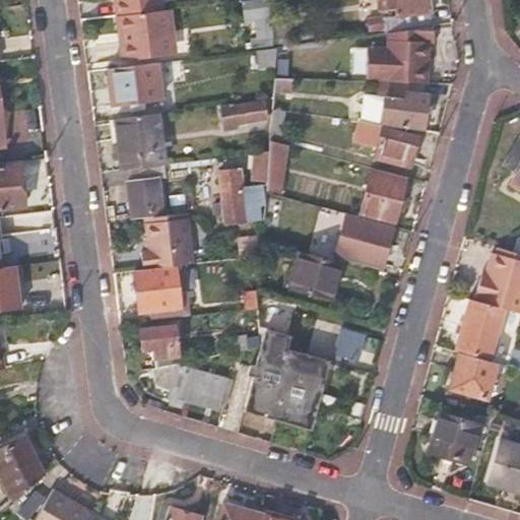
[(114,1),(116,17),(121,16),(165,11),(168,10),(166,0),(119,0),(120,0),(114,1)]
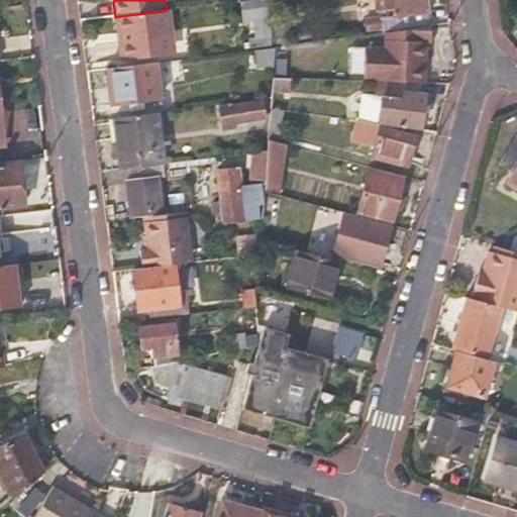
[(250,47),(270,44),(262,0),(259,0),(241,3),(243,22),(251,21),(254,34),(259,33),(260,37),(249,38),(250,47)]
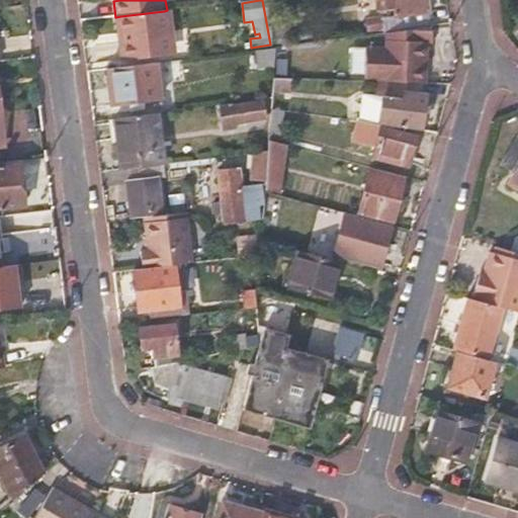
[(376,0),(377,8),(394,6),(395,15),(365,19),(367,35),(384,32),(430,26),(426,0),(376,0)]
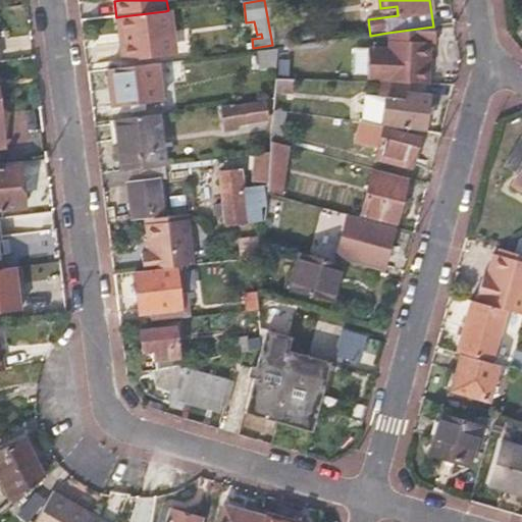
[(165,11),(171,55),(176,54),(170,10),(168,10),(165,11)]
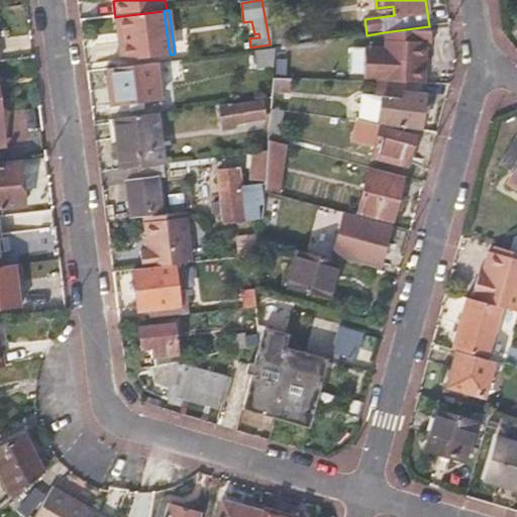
[(164,11),(120,16),(123,43),(119,43),(122,62),(170,55),(164,11)]
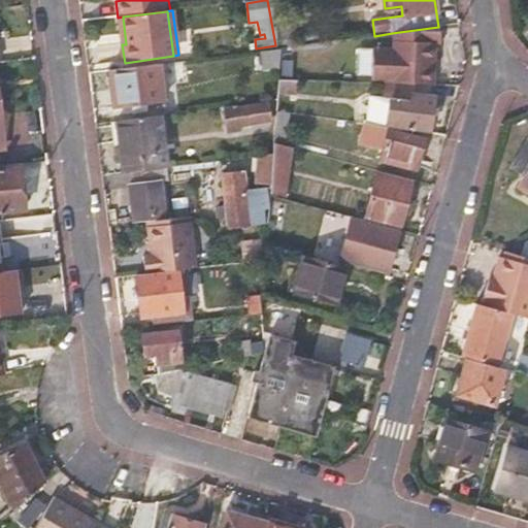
[(123,17),(118,18),(122,44),(126,44),(123,17)]
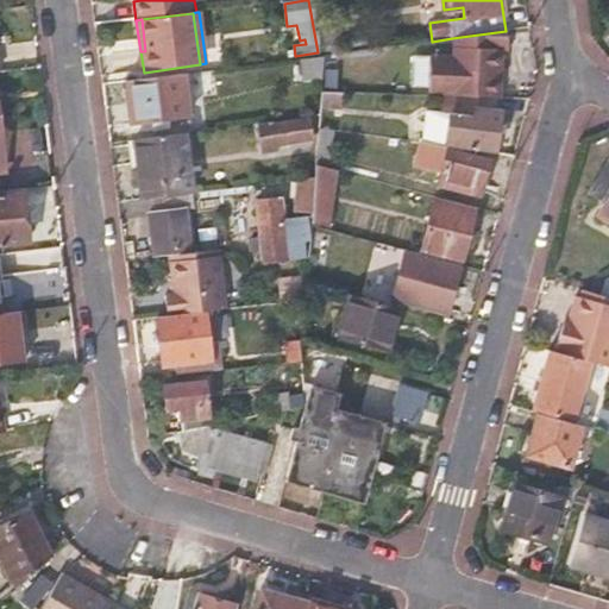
[(324,26),(327,50),(343,49),(339,25),(324,26)]
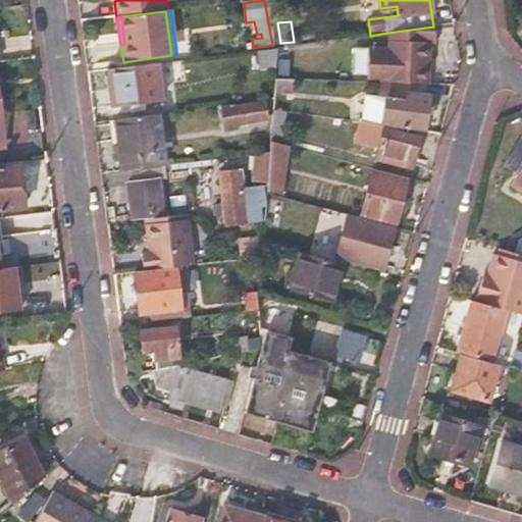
[(433,27),(387,33),(387,42),(425,43),(429,43),(434,43),(435,27),(433,27)]
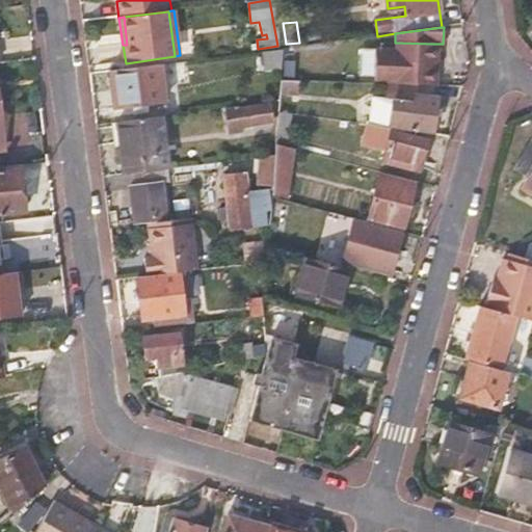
[(373,83),(436,85),(437,69),(432,69),(433,44),(395,43),(395,50),(374,49),(373,83)]
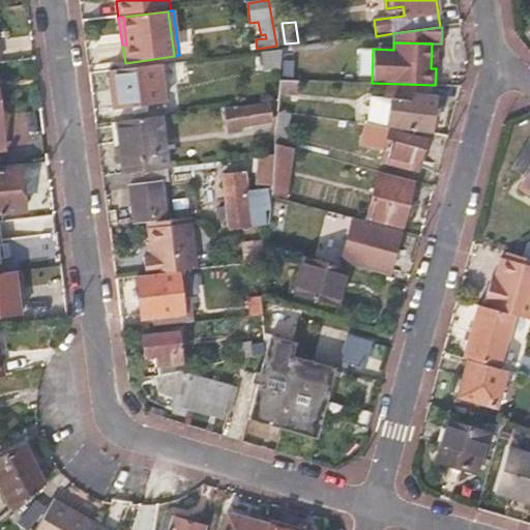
[(260,52),(266,100),(277,98),(278,80),(281,49),(260,52)]
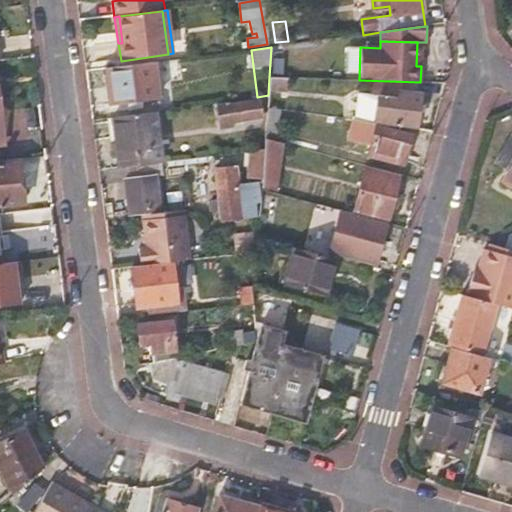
[(159,98),(155,62),(106,69),(111,104),(159,98)]
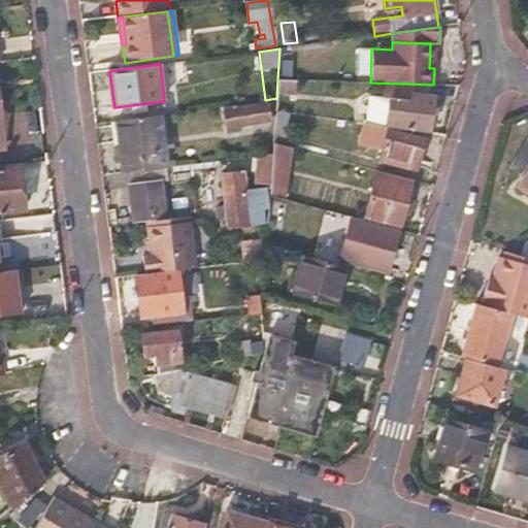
[(297,79),(279,79),(279,92),(295,94),(297,79)]
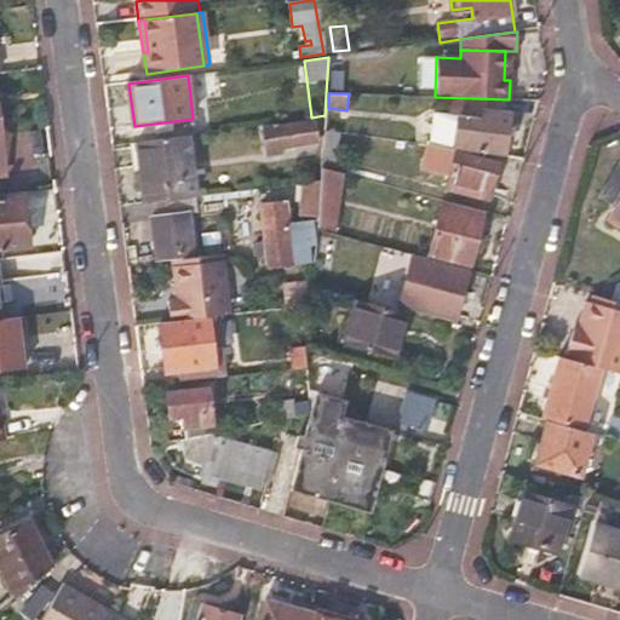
[(315,142),(311,118),(264,124),(268,149),(315,142)]
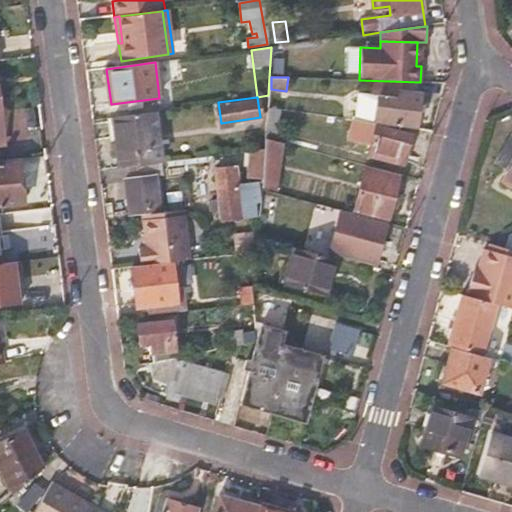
[(378,97),(375,121),(416,127),(420,103),(378,97)]
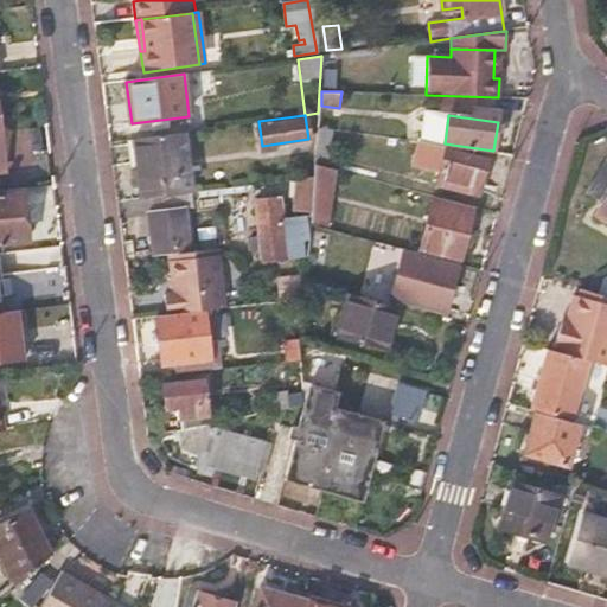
[(317,127),(314,165),(328,168),(333,129),(317,127)]
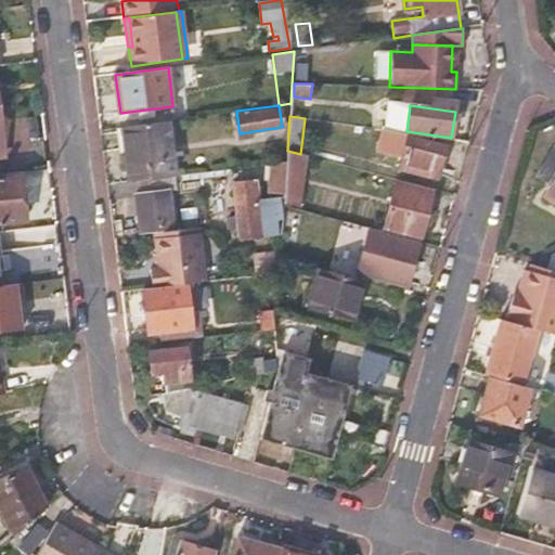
[(129,180),(141,179),(177,175),(169,119),(123,126),(129,180)]
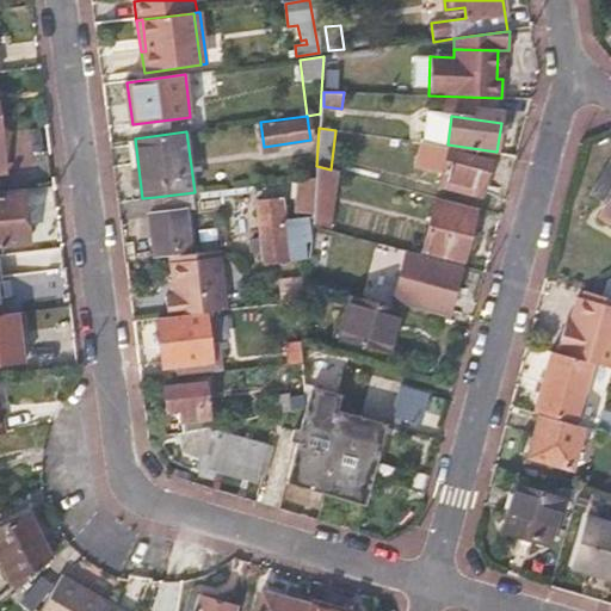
[(451,152),(442,184),(481,195),(489,161),(451,152)]
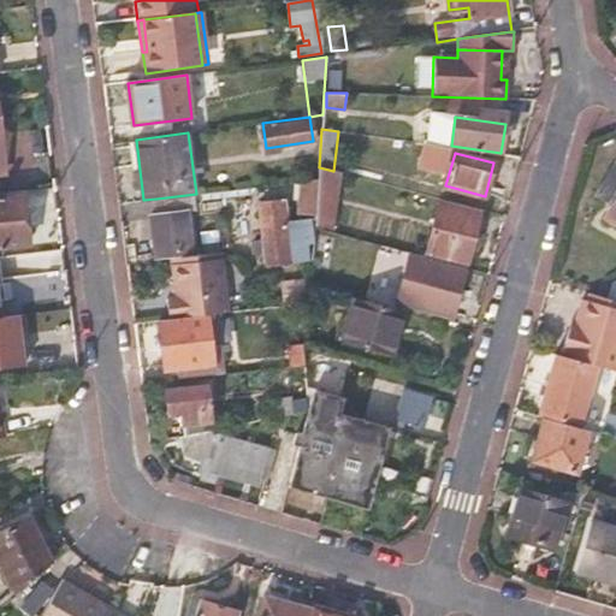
[(615,221),(615,161),(597,195),(614,203),(605,217),(615,221)]
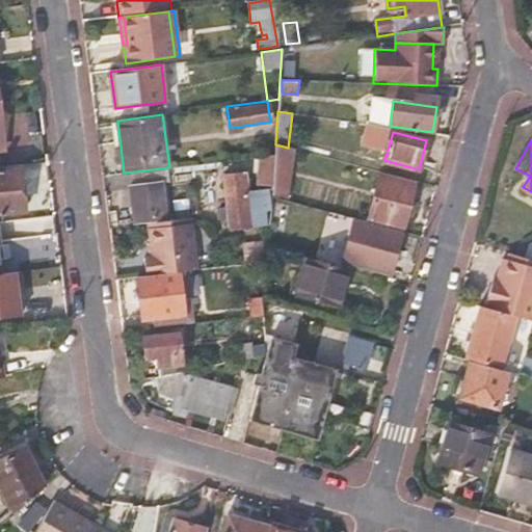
[(293,149),(288,148),(275,144),(274,154),(272,186),(271,194),(288,196),(293,149)]
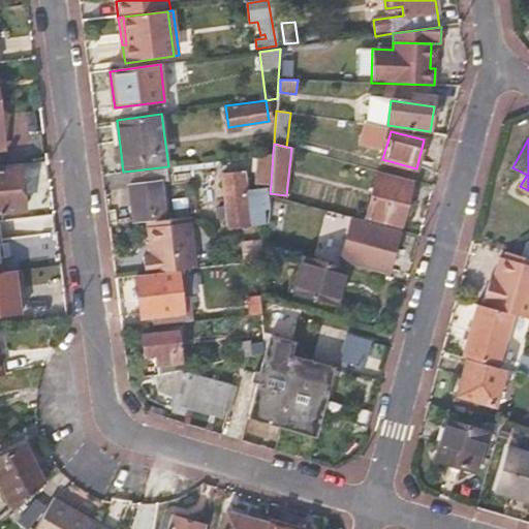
[(256,183),(271,185),(273,153),(258,154),(256,183)]
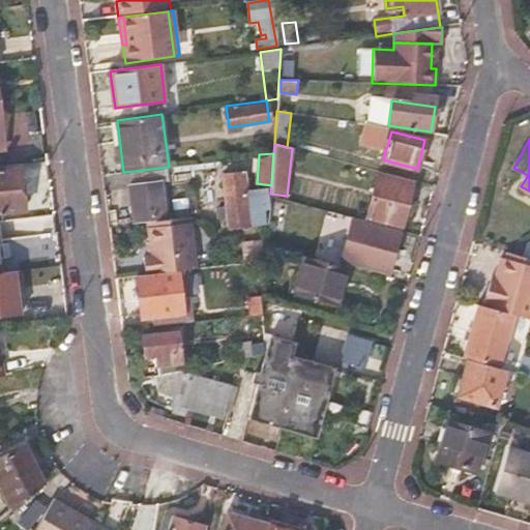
[(0,211),(26,208),(21,165),(0,167),(0,211)]
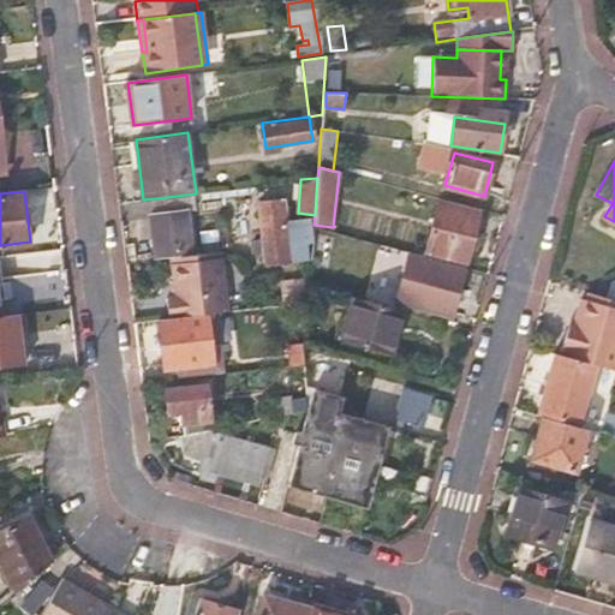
[(196,193),(156,198),(159,213),(150,214),(155,258),(193,254),(187,209),(199,207),(197,192),(196,193)]
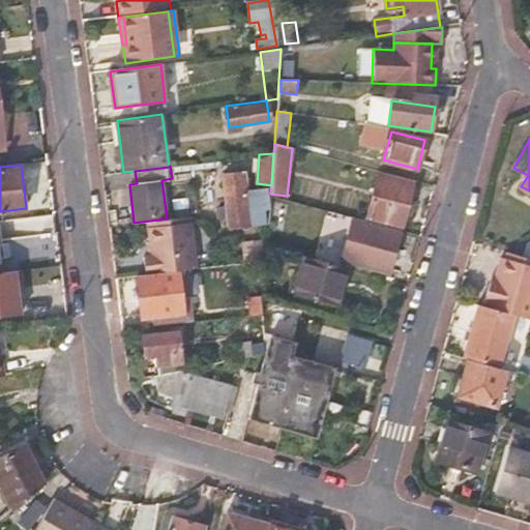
[(227,210),(263,206),(261,190),(246,193),(243,173),(224,176),(227,210)]
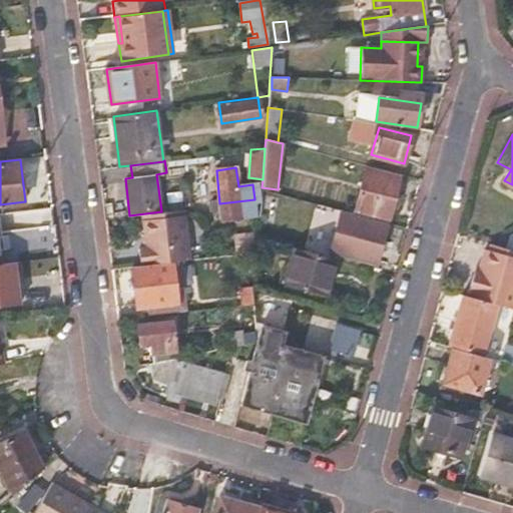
[(399,177),(367,169),(356,209),(388,217),(399,177)]
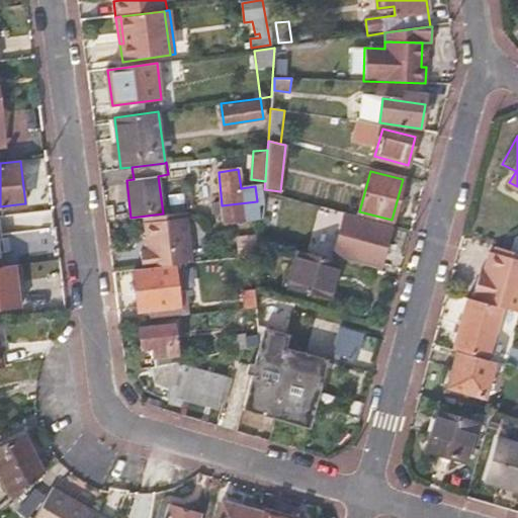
[(222,205),(213,206),(213,210),(223,209),(224,221),(260,217),(257,201),(222,205)]
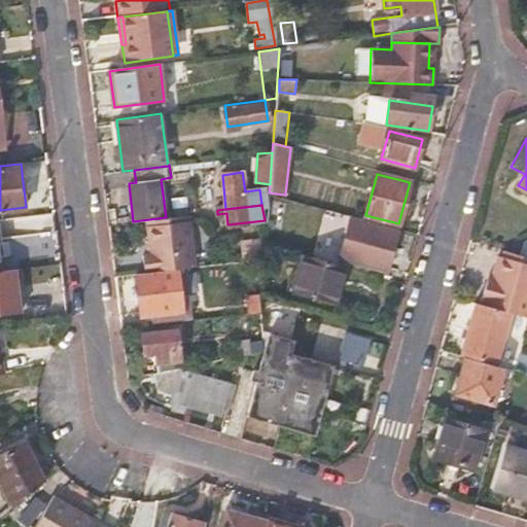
[(188,214),(145,220),(146,225),(189,219),(188,214)]
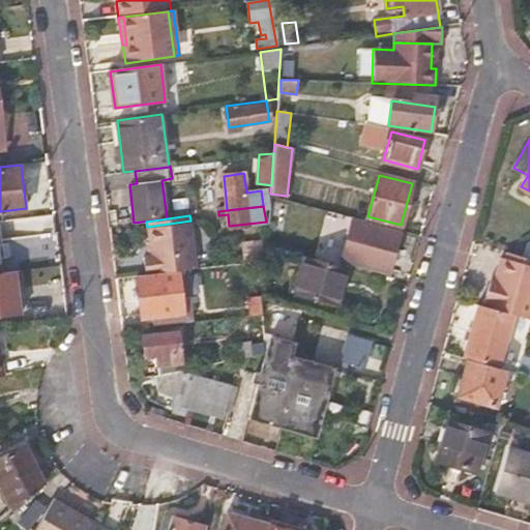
[(0,237),(28,234),(26,217),(0,221),(0,237)]
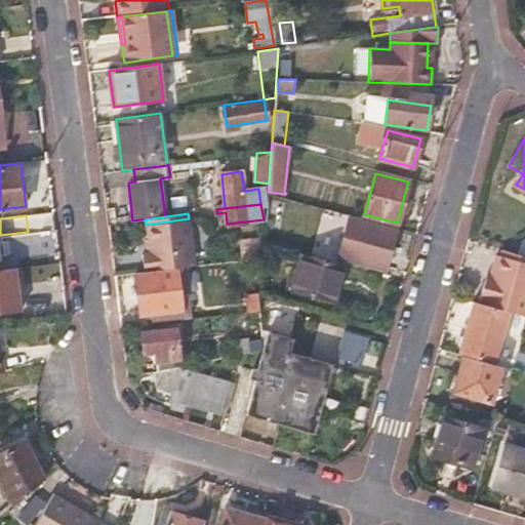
[(189,218),(146,225),(149,253),(142,254),(144,271),(175,267),(194,265),(189,218)]
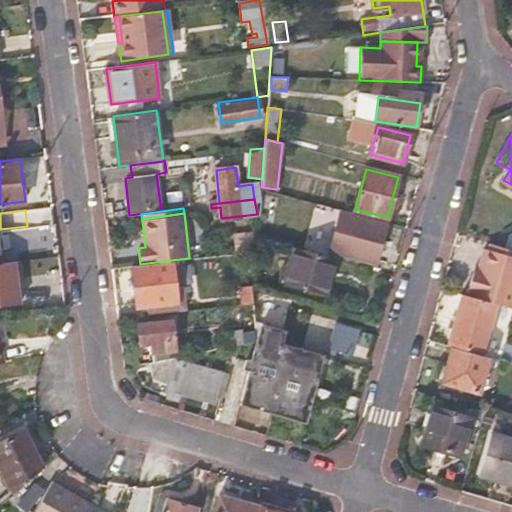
[(385,225),(353,216),(343,254),(375,262),(385,225)]
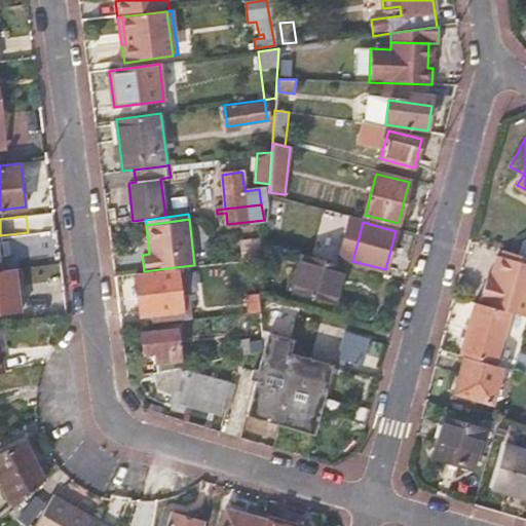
[(340,265),(300,254),(291,289),(330,301),(340,265)]
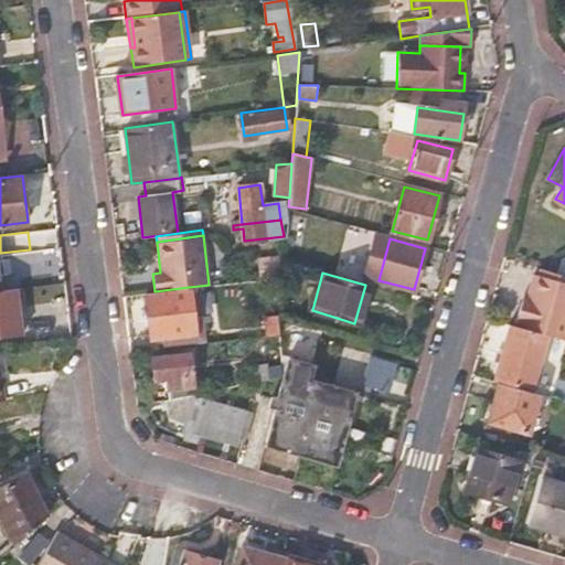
[(522,307),(516,327),(536,332),(536,333),(564,341),(564,284),(534,277),(529,298),(526,308),(522,307)]
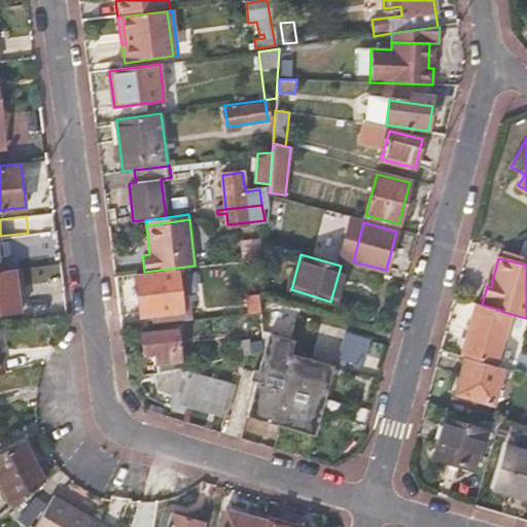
[(0,307),(22,305),(18,260),(0,261),(0,307)]
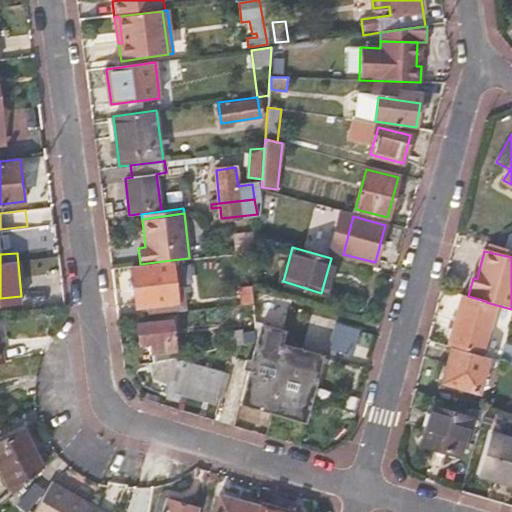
[(176,302),(171,260),(140,264),(133,265),(138,307),(176,302)]
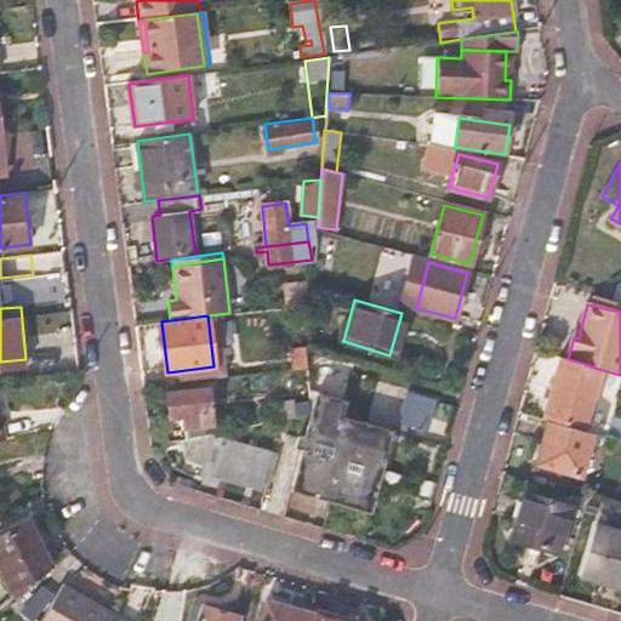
[(559,362),(588,369),(590,366),(590,365),(568,359),(556,357),(554,360),(559,362)]
